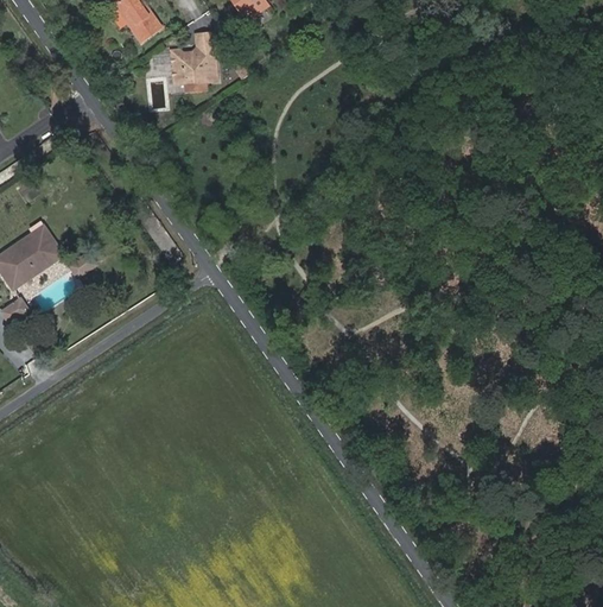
[(114,0),(113,1),(110,4),(138,42),(159,26),(139,0),(114,0)]
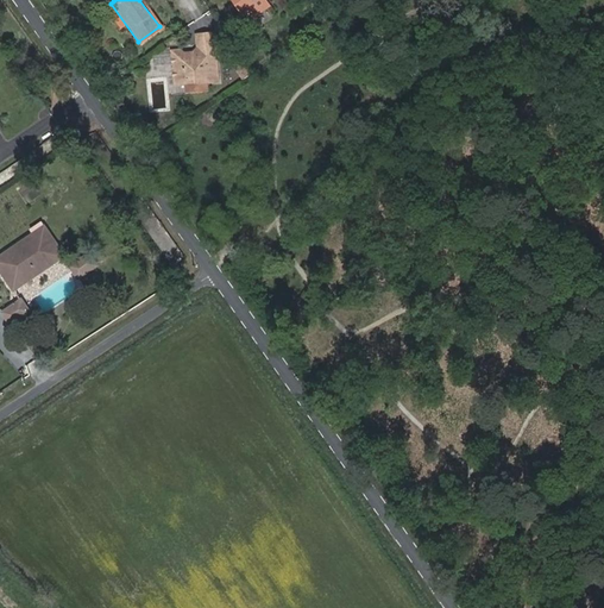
[(230,0),(244,19),(264,5),(260,0),(230,0)]
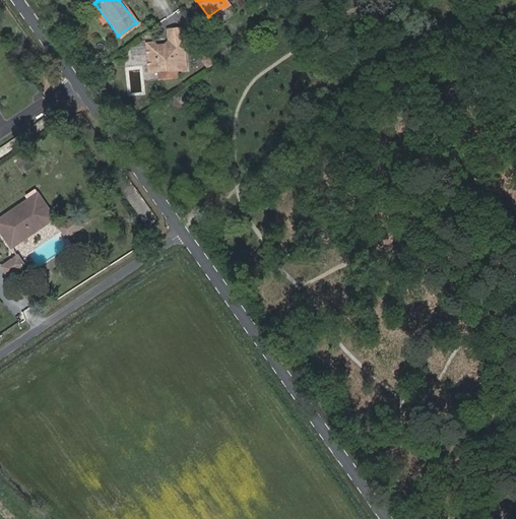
[(165,29),(167,40),(180,39),(179,27),(165,29)]
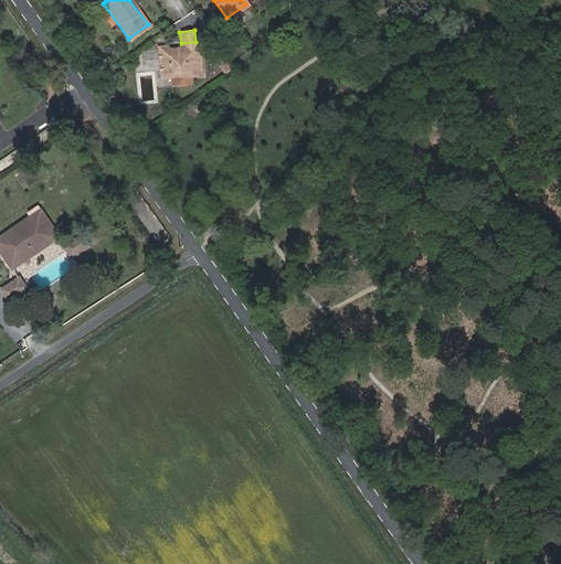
[(196,42),(181,43),(176,48),(167,49),(163,45),(157,45),(160,77),(170,76),(173,72),(187,71),(188,74),(199,74),(196,42)]
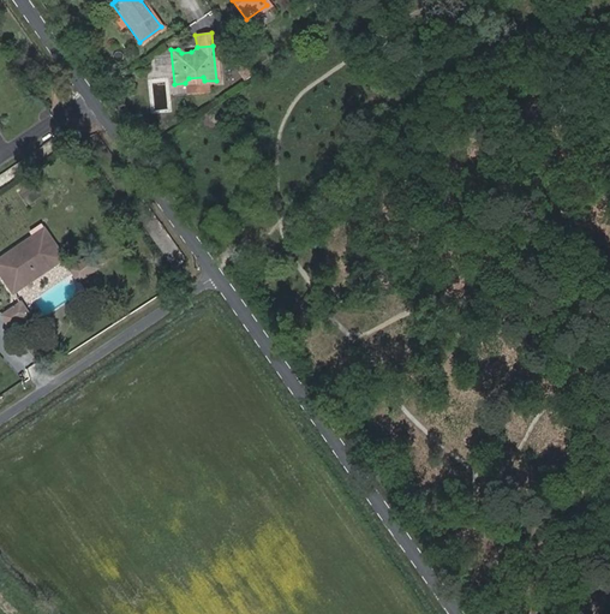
[(185,83),(186,95),(204,93),(204,81),(203,77),(189,78),(185,83)]
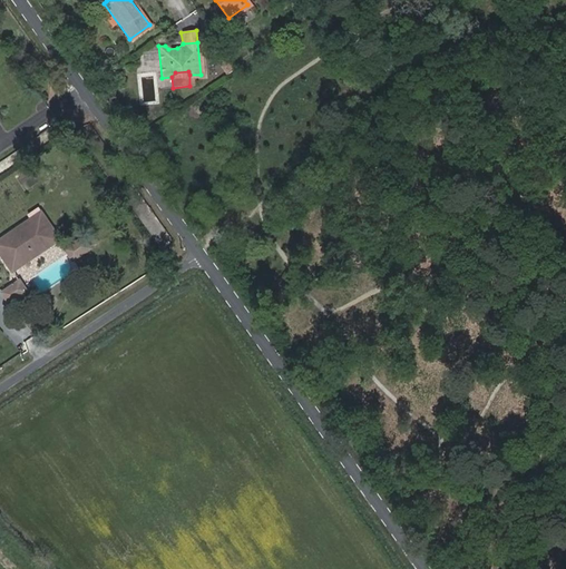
[(0,251),(12,270),(26,261),(23,257),(48,242),(50,245),(61,238),(44,213),(33,219),(30,215),(3,235),(6,237),(0,241),(0,251)]
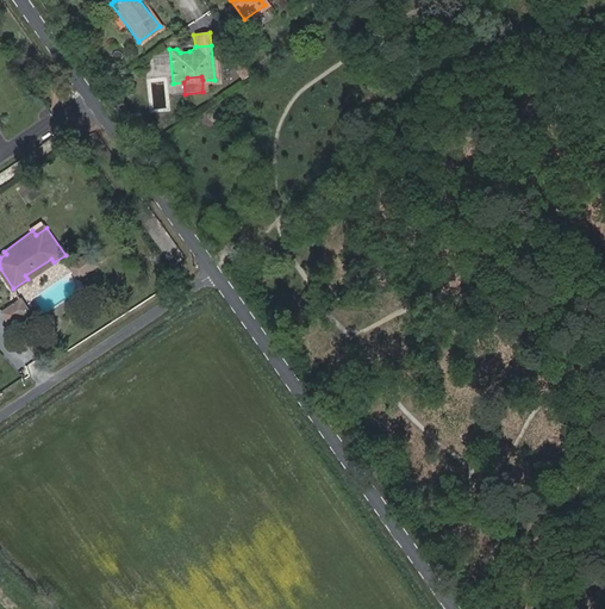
[(78,278),(98,266),(91,254),(72,267),(78,278)]
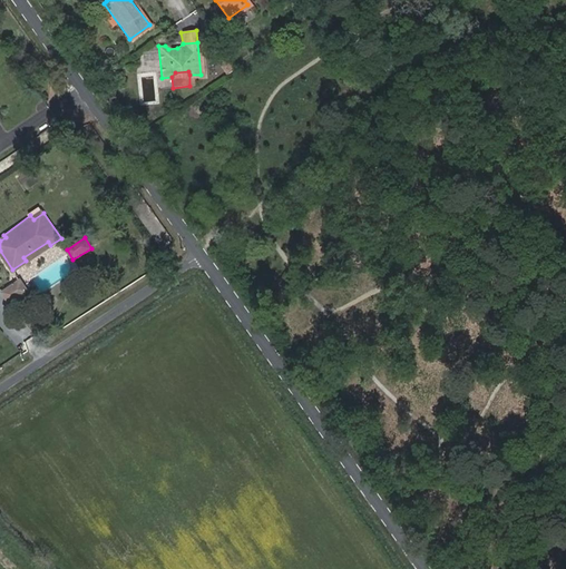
[(23,257),(26,261),(50,245),(48,242),(23,257)]
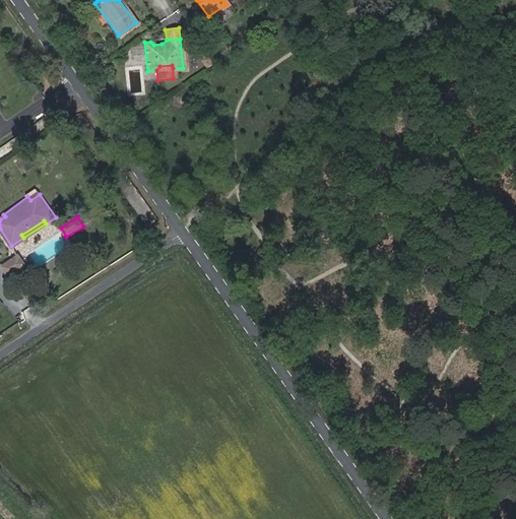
[(13,258),(20,268),(23,266),(17,256),(13,258)]
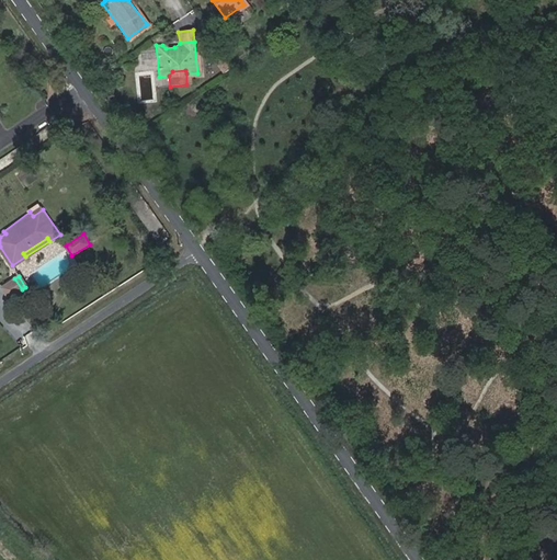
[(8,299),(22,289),(14,278),(0,288),(8,299)]
